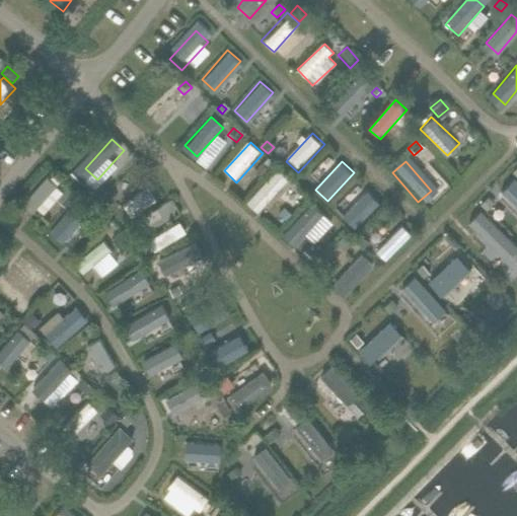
[(268,171),(261,164),(253,173),(261,179),(268,171)]
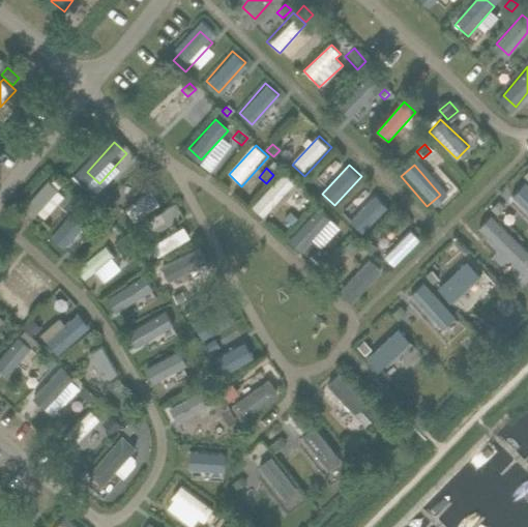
[(284,173),(257,202),(269,213),(296,184),(284,173)]
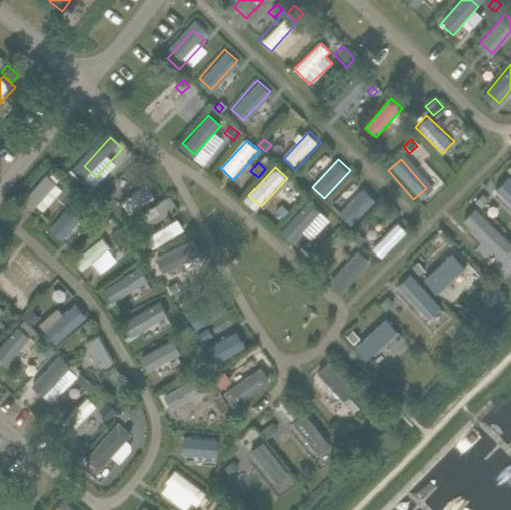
[(70,168),(63,174),(71,182),(78,176),(70,168)]
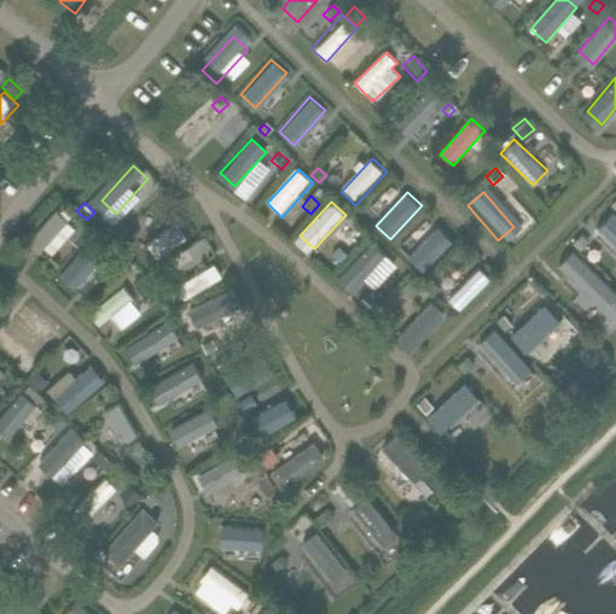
[(63,210),(32,245),(46,258),(77,223),(63,210)]
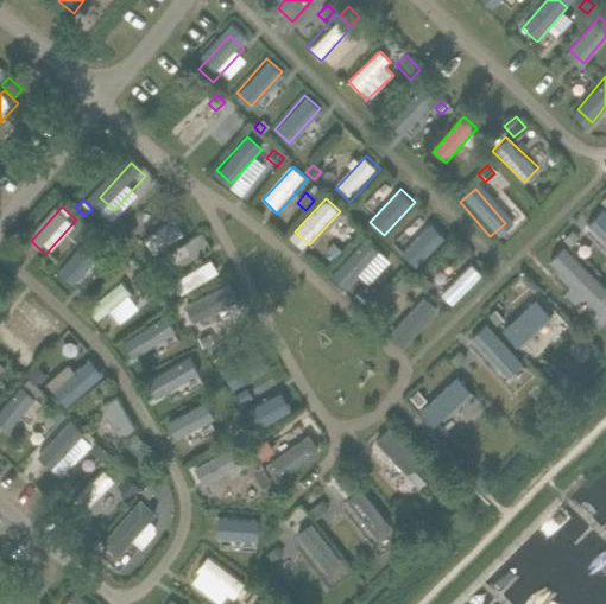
[(105,224),(113,236),(131,223),(122,211),(105,224)]
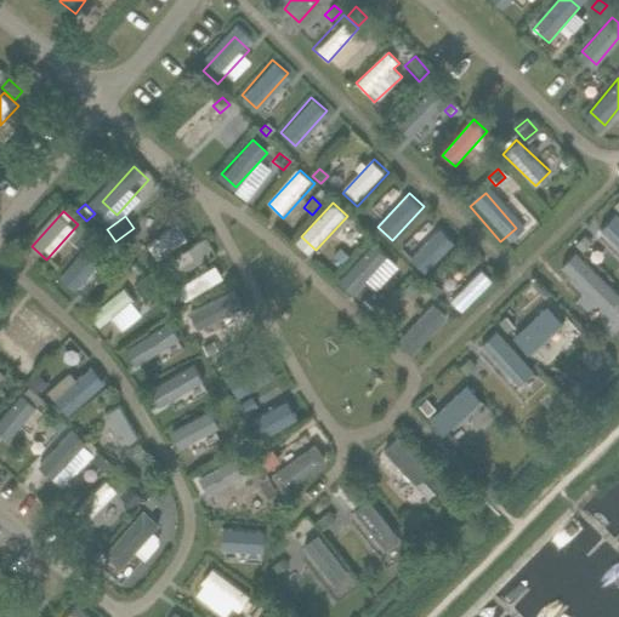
[(177,226),(138,252),(151,268),(188,241),(177,226)]
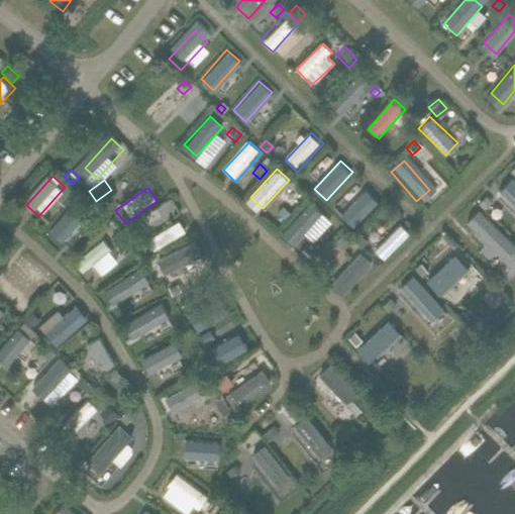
[(323,198),(314,190),(308,196),(316,204),(323,198)]
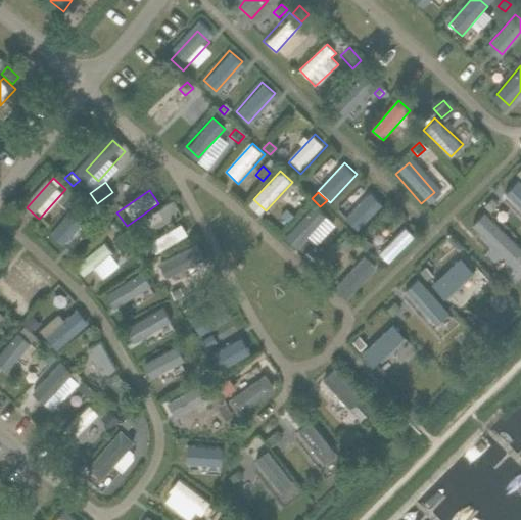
[(72,200),(62,193),(54,202),(63,209),(72,200)]
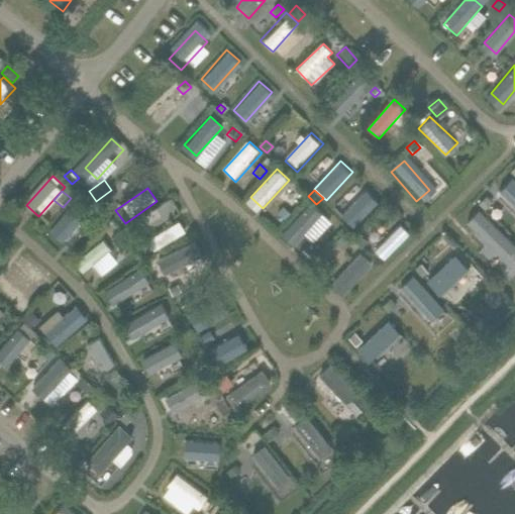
[(370,194),(343,222),(355,233),(382,205),(370,194)]
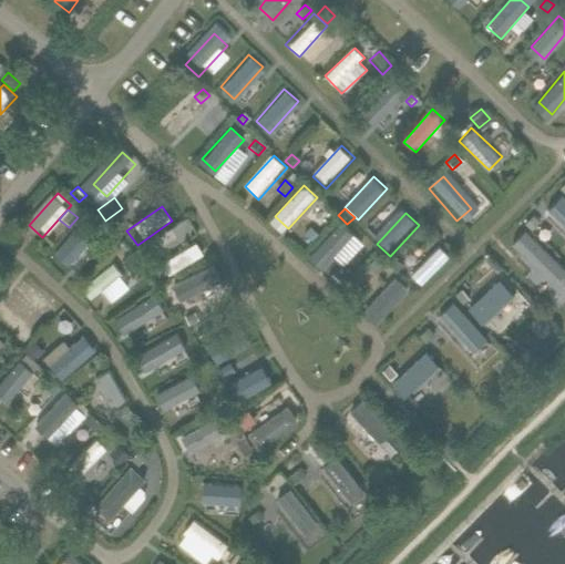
[(528,232),(537,223),(530,216),(522,225),(528,232)]
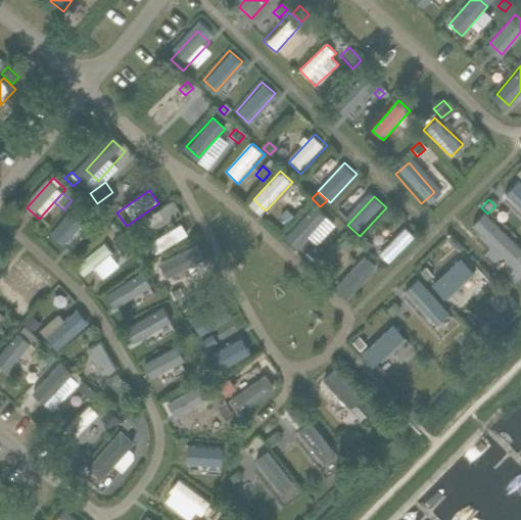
[(314,204),(287,234),(299,245),(326,216),(314,204)]
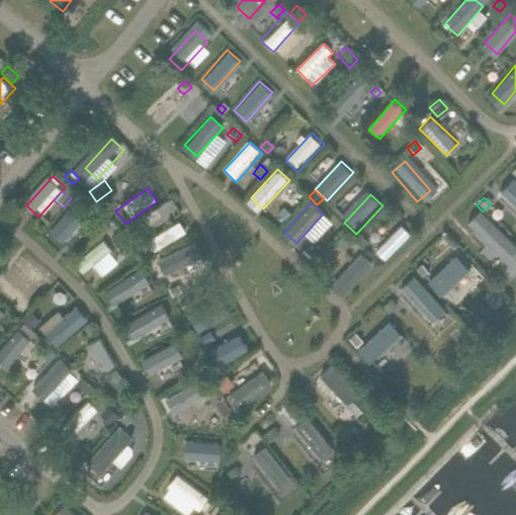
[(77,204),(52,233),(64,244),(90,216),(77,204)]
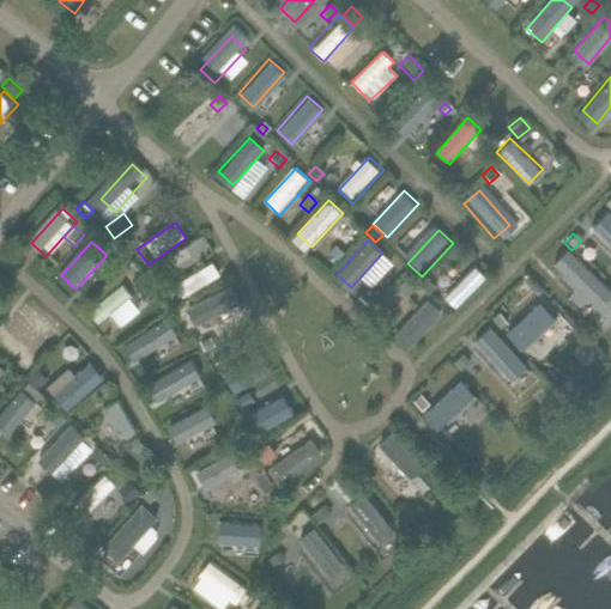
[(332,247),(325,254),(336,262),(342,255),(332,247)]
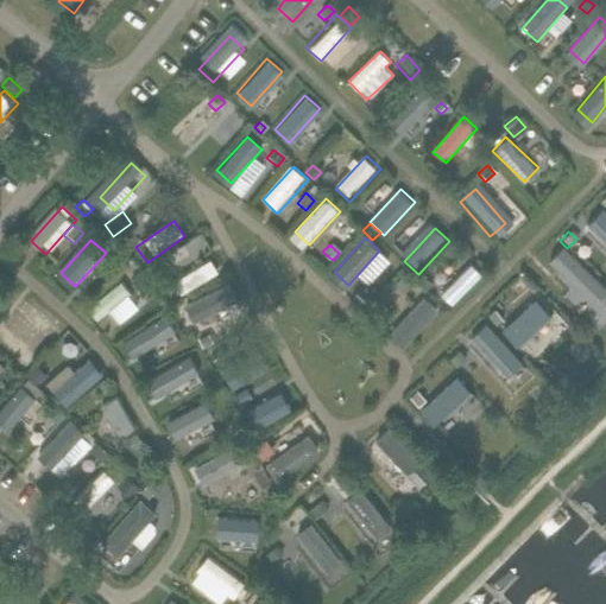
[(551,268),(584,299),(598,285),(565,254),(551,268)]
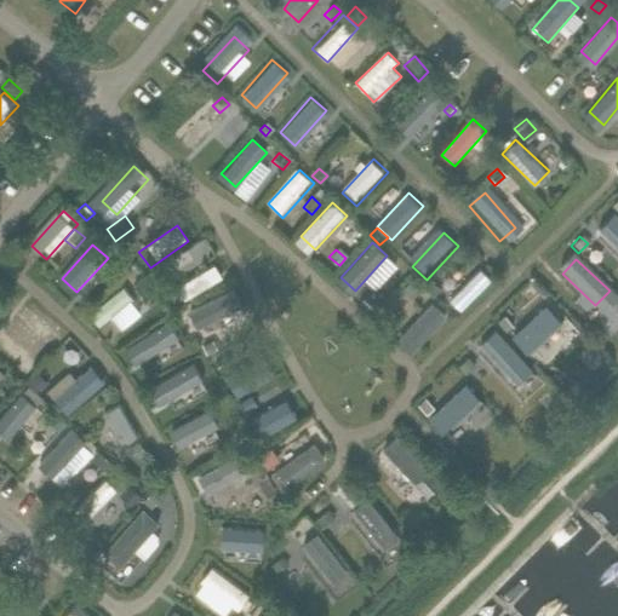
[(478,266),(446,300),(461,314),(492,280),(478,266)]
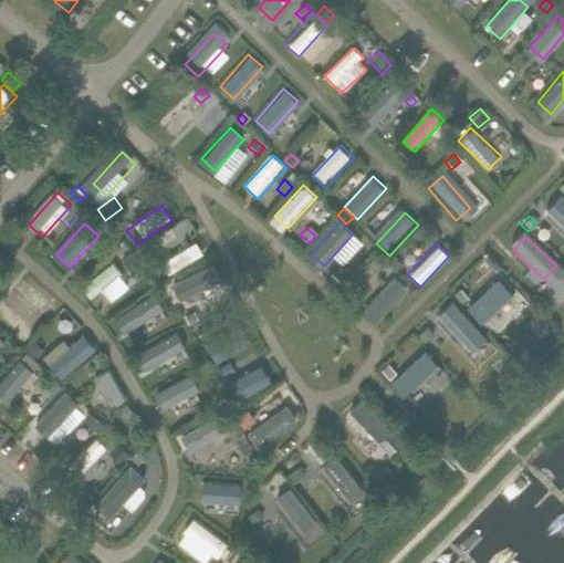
[(194,244),(155,261),(163,279),(201,262),(194,244)]
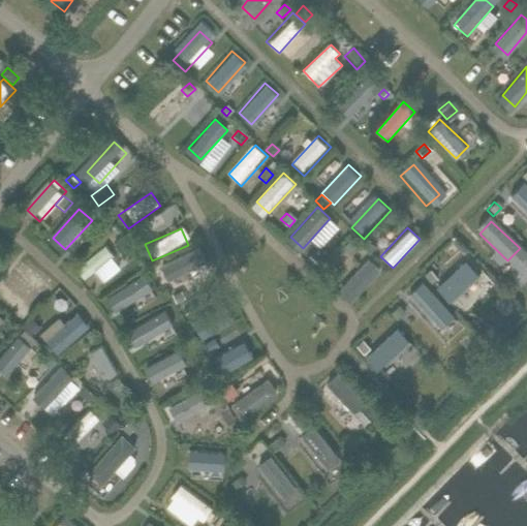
[(136,235),(128,239),(134,249),(143,244),(136,235)]
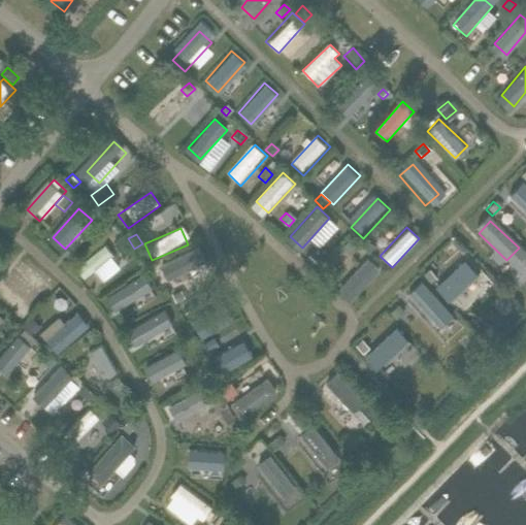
[(125,237),(116,244),(125,257),(135,250),(125,237)]
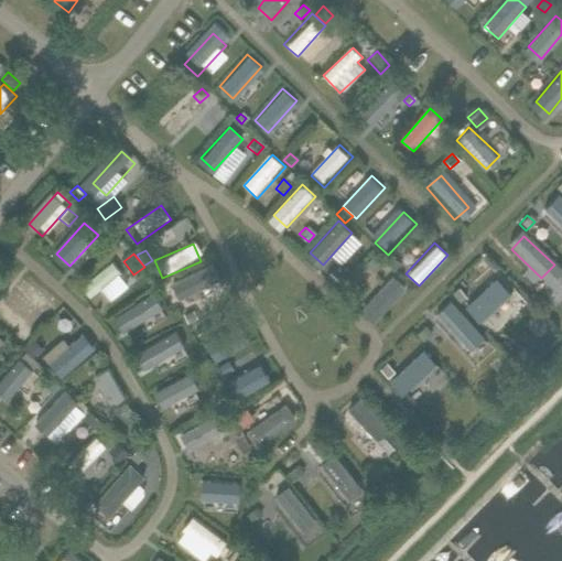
[(384,262),(392,271),(400,265),(390,256),(384,262)]
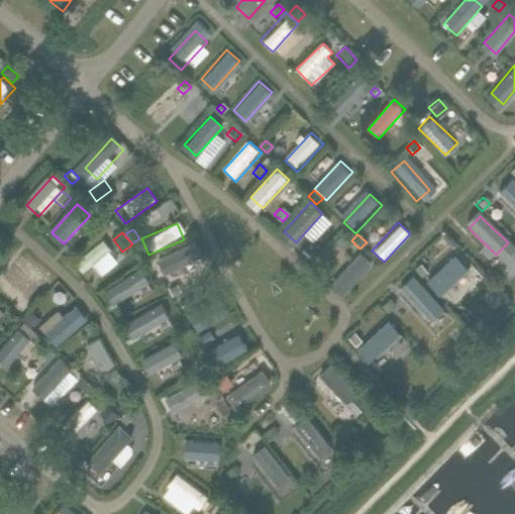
[(103,237),(71,260),(81,273),(112,250),(103,237)]
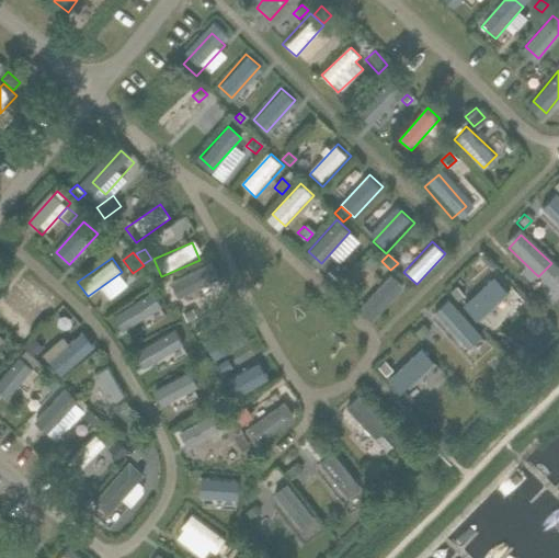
[(399,289),(368,261),(356,275),(387,303),(399,289)]
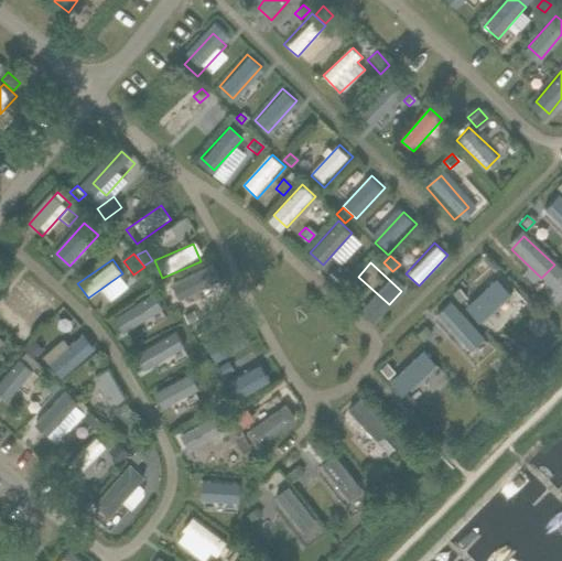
[(213,270),(173,286),(179,302),(218,288),(213,270)]
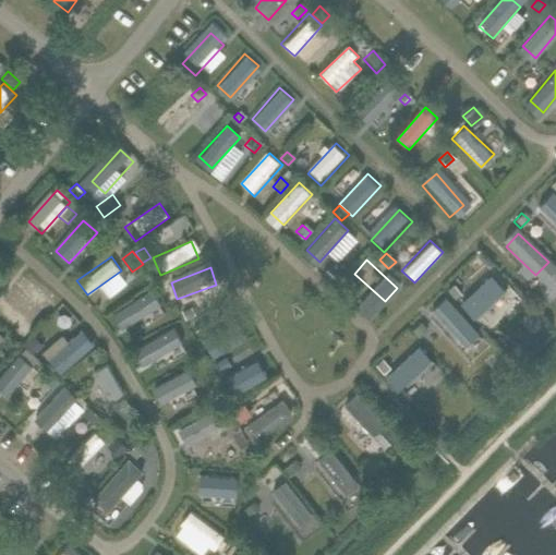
[(326,267),(319,274),(328,281),(335,276),(326,267)]
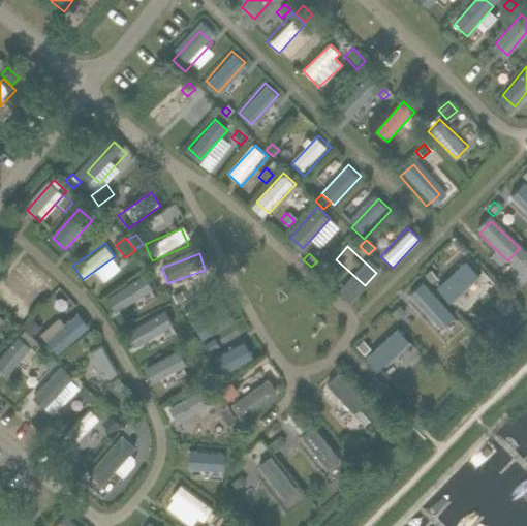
[(438,287),(451,301),(479,273),(467,259),(438,287)]
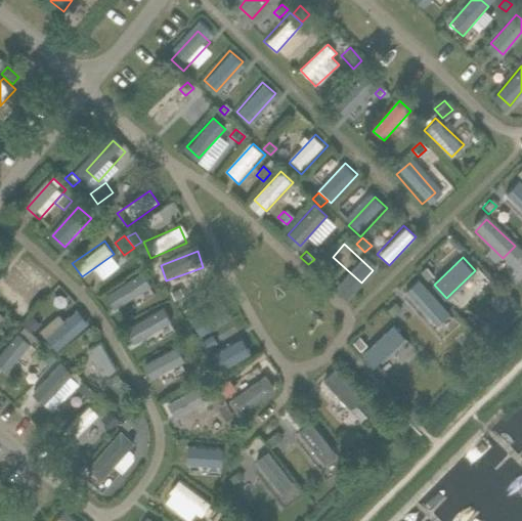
[(34,310),(54,285),(23,259),(2,284),(34,310)]
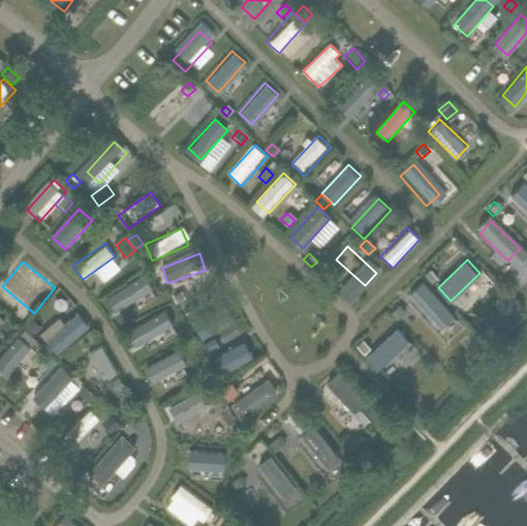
[(144,281),(110,301),(118,315),(152,296),(144,281)]
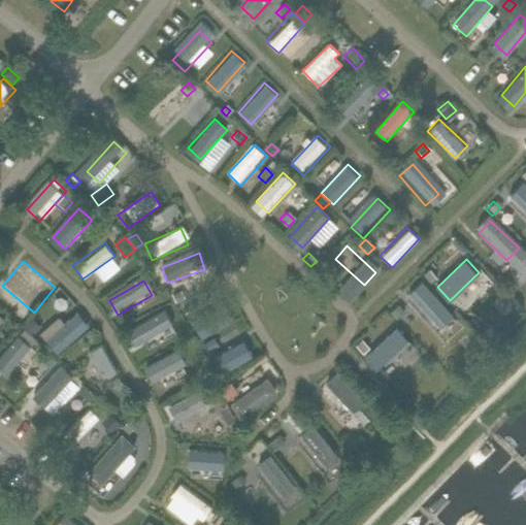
[(412,302),(440,330),(452,318),(424,291),(412,302)]
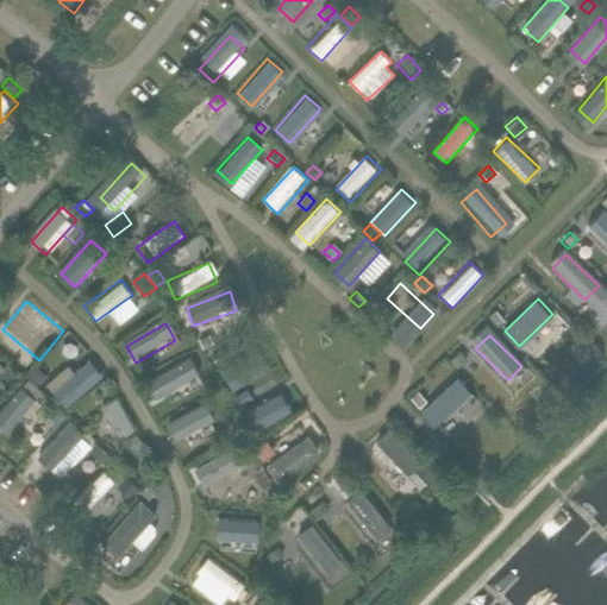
[(211,345),(207,336),(196,341),(201,351),(211,345)]
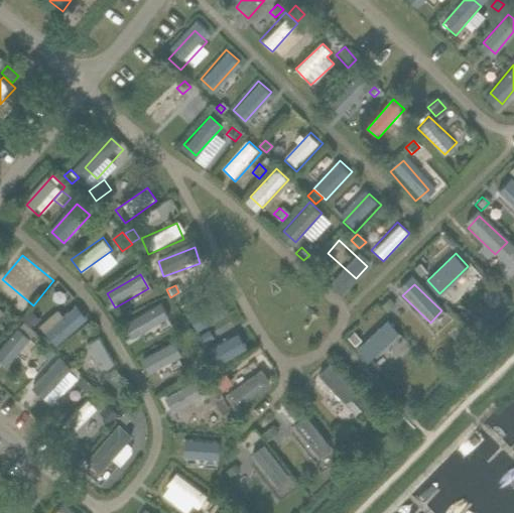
[(220,295),(184,312),(193,328),(227,310),(220,295)]
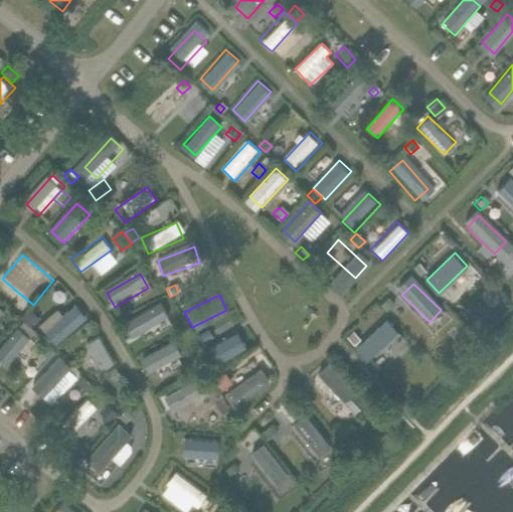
[(383,312),(392,305),(386,298),(377,306),(383,312)]
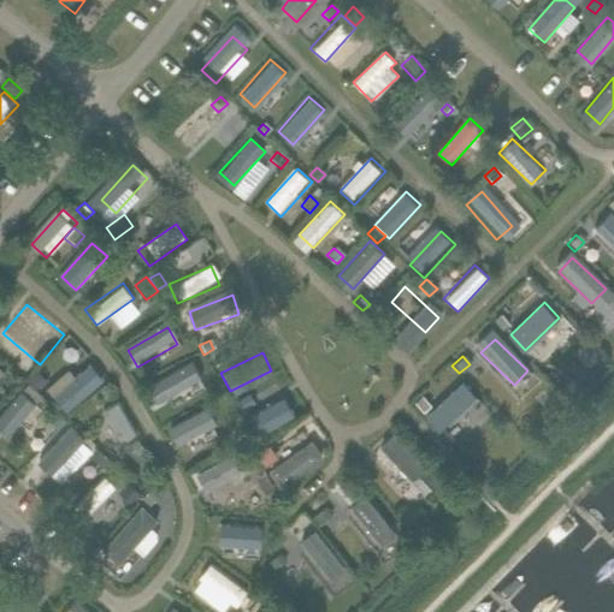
[(196,369),(154,388),(163,406),(205,387),(196,369)]
